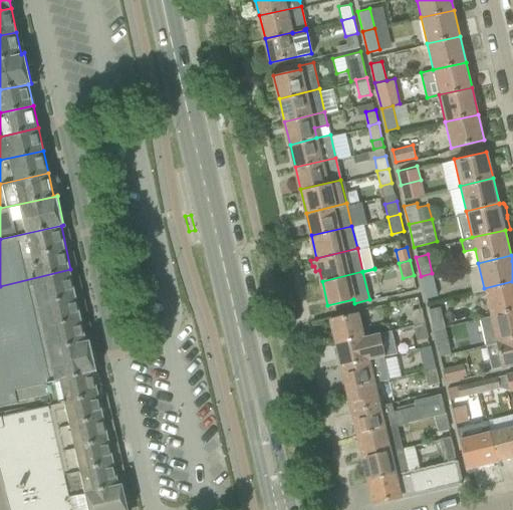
[(86,340),(70,269),(0,286),(0,405),(17,402),(17,401),(14,389),(96,369),(89,339),(86,340)]
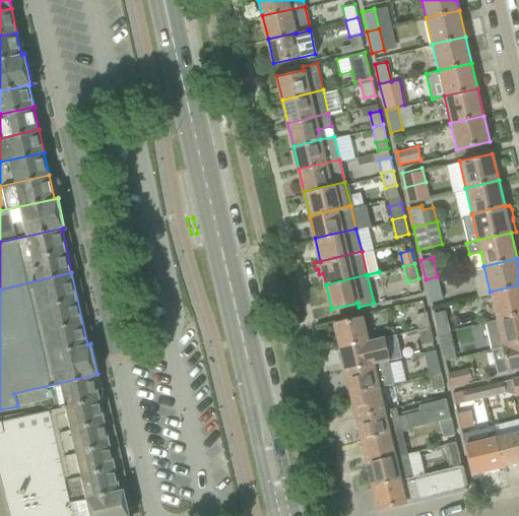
[(431,302),(442,299),(437,276),(426,279),(431,302)]
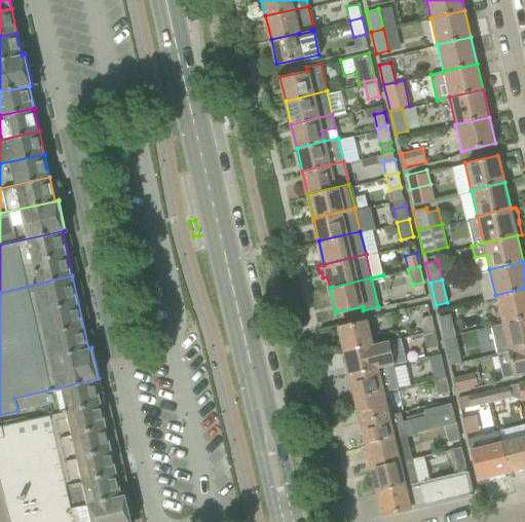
[(502,323),(524,317),(524,288),(495,295),(502,323)]
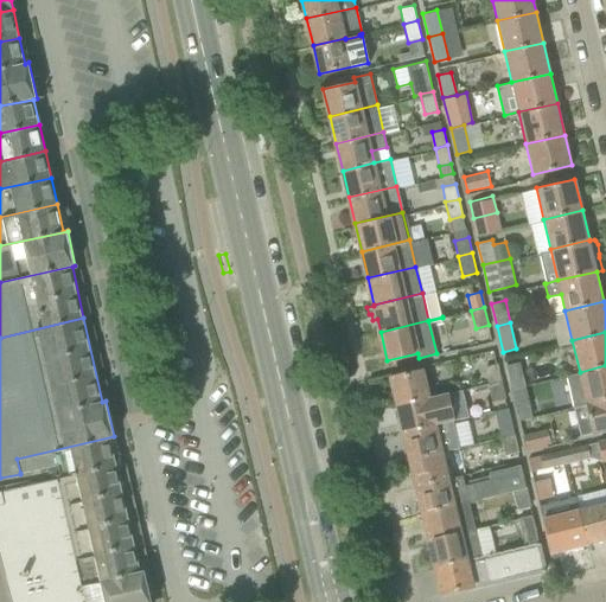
[(511,388),(525,385),(520,362),(506,364),(511,388)]
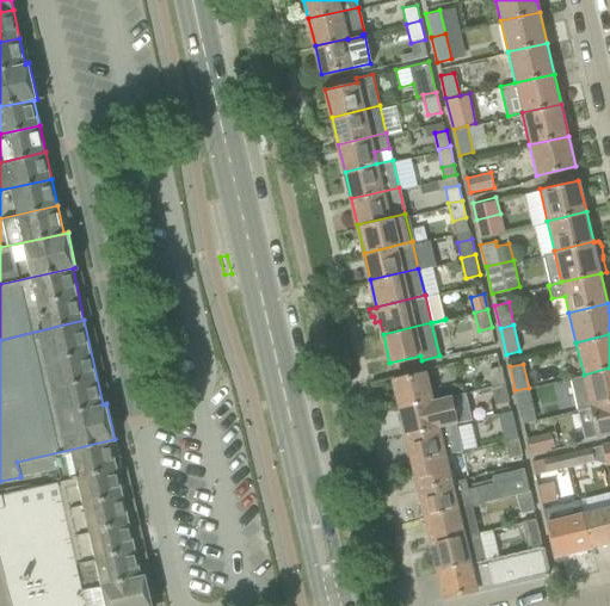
[(491,384),(505,381),(501,365),(487,369),(491,384)]
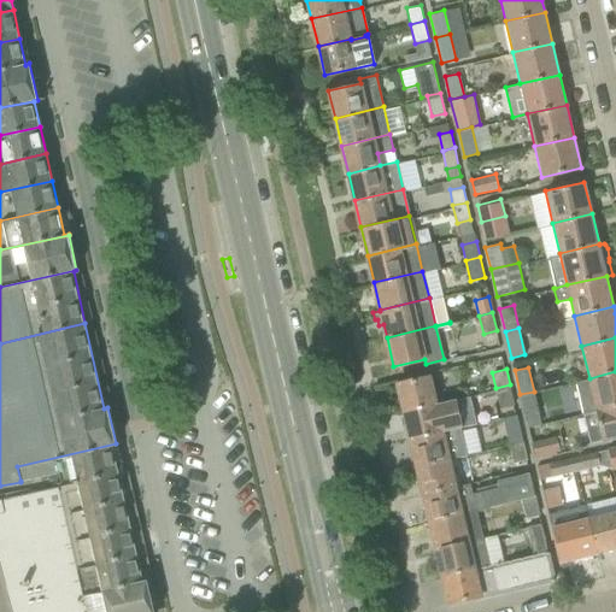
[(584,412),(615,404),(615,371),(590,378),(576,382),(584,412)]
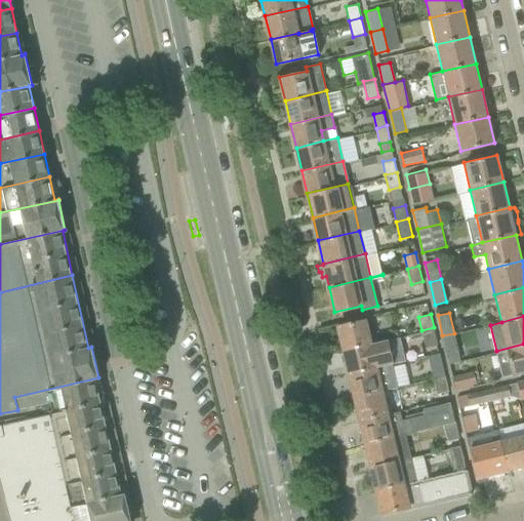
[(343,349),(370,343),(364,318),(337,324),(343,349)]
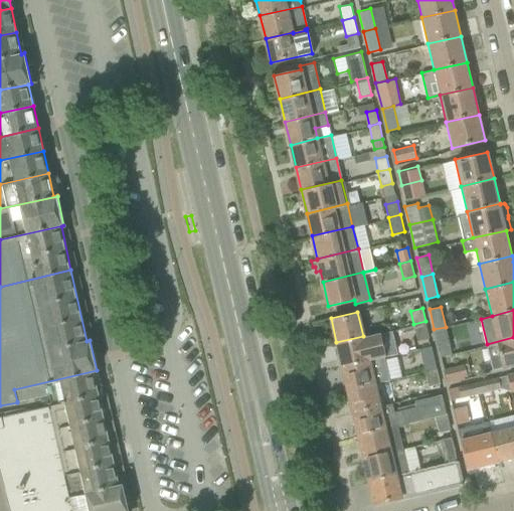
[(417,340),(429,337),(425,321),(413,324),(417,340)]
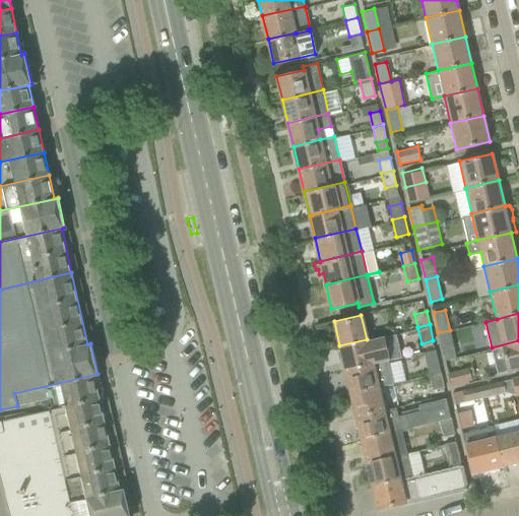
[(444,359),(456,356),(450,330),(438,332),(444,359)]
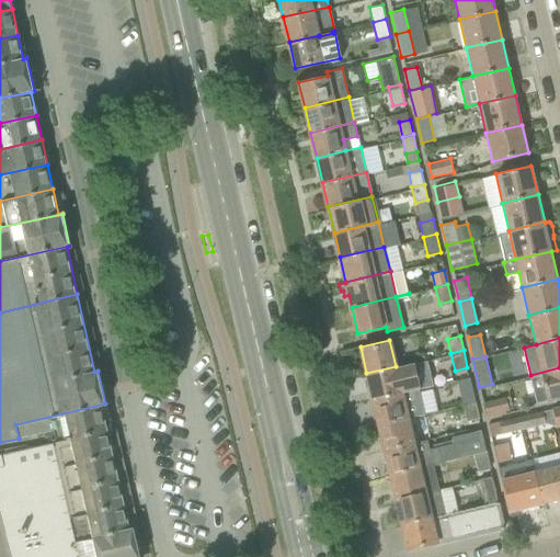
[(366,373),(373,398),(419,387),(420,387),(414,362),(396,366),(366,373)]
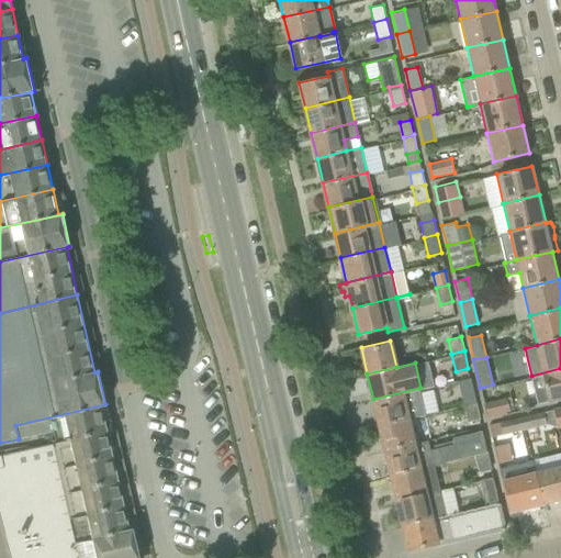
[(549,400),(560,397),(560,368),(531,376),(531,377),(543,374),(549,400)]
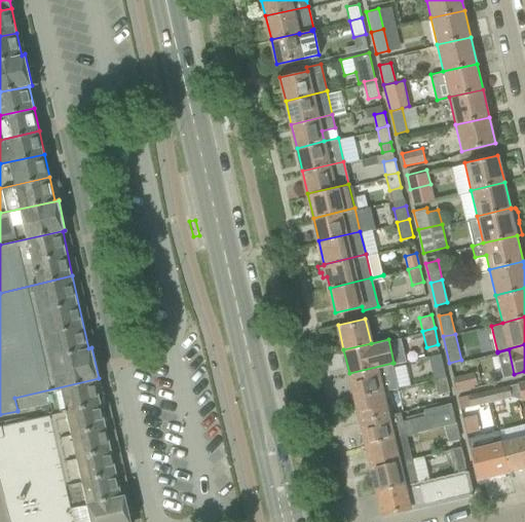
[(441,350),(428,353),(434,376),(446,374),(441,350)]
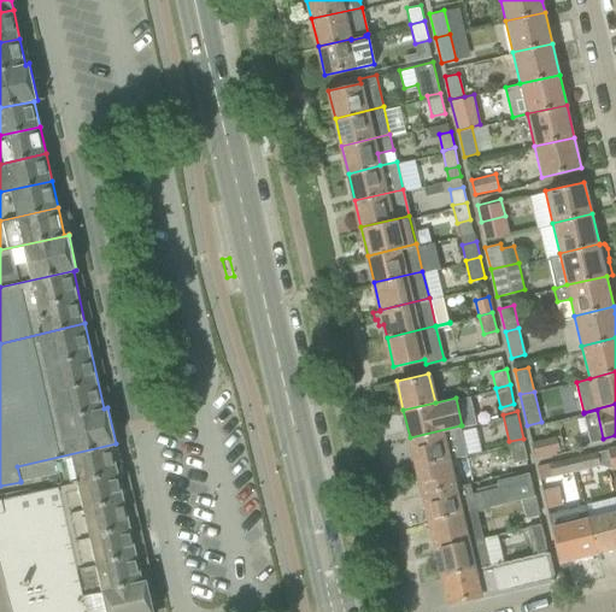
[(461,425),(410,437),(416,464),(449,457),(467,452),(462,429),(461,425)]
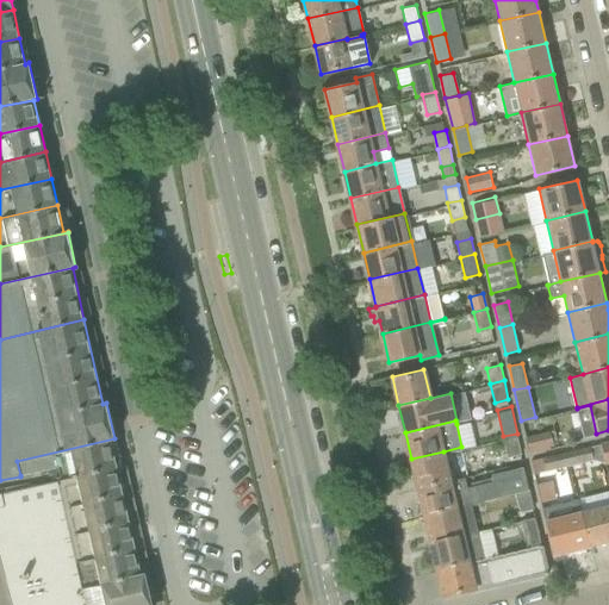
[(530,450),(554,444),(551,429),(527,435),(530,450)]
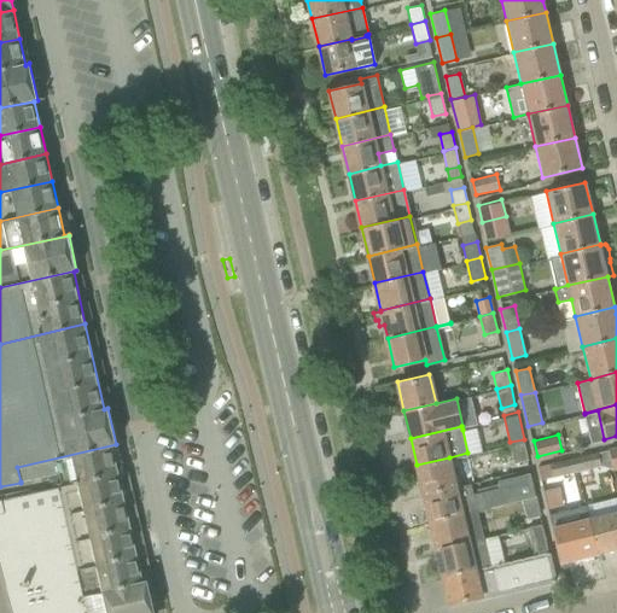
[(524,439),(510,442),(514,461),(528,457),(524,439)]
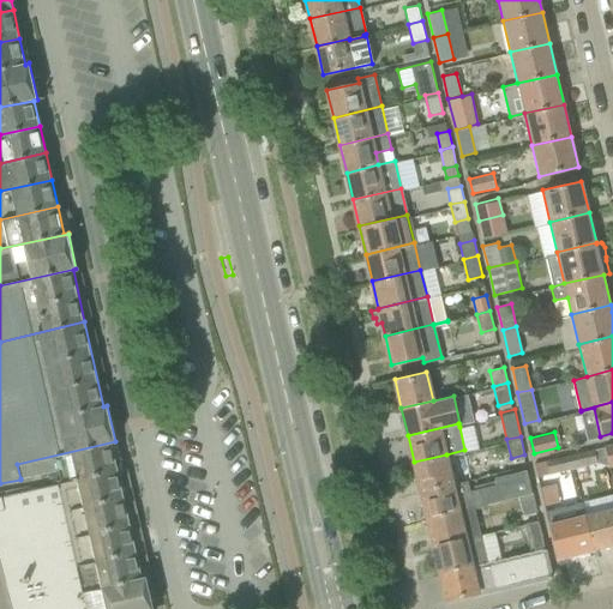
[(115,441),(17,464),(20,478),(60,470),(62,482),(118,469),(112,442),(115,442),(115,441)]
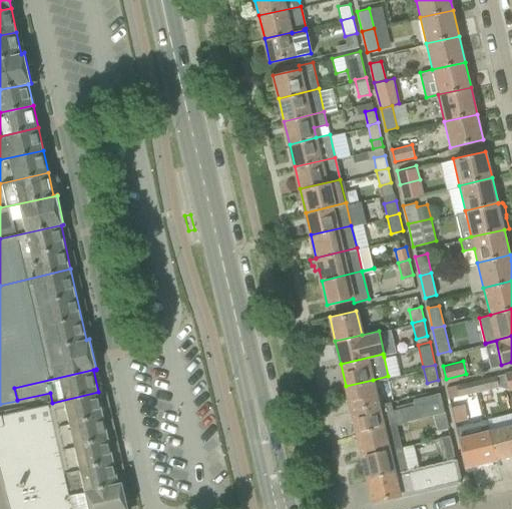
[(499,385),(509,387),(505,373),(477,380),(480,390),(499,386),(499,385)]
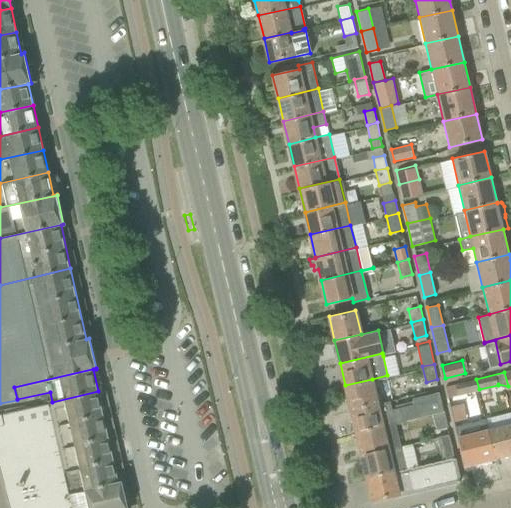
[(350,407),(377,401),(372,379),(345,385),(350,407)]
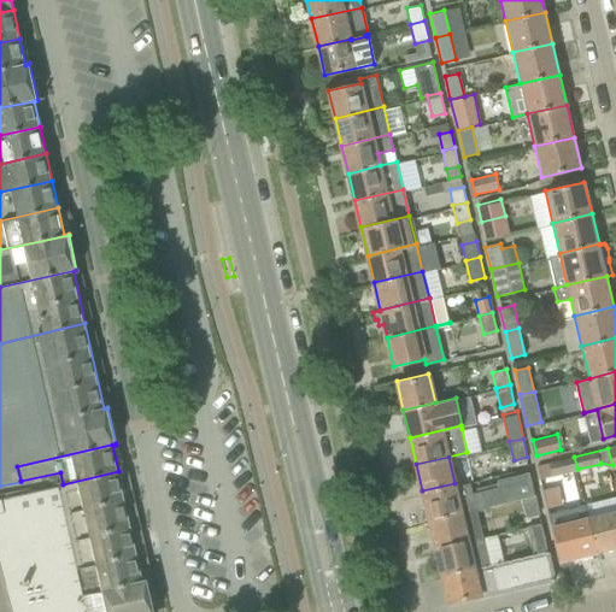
[(540,477),(578,469),(574,457),(538,465),(540,477)]
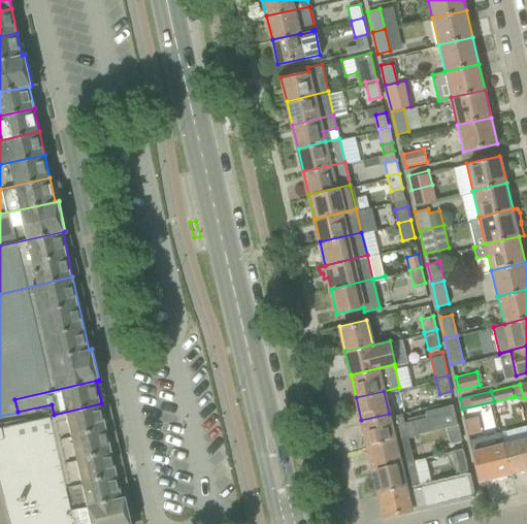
[(447,424),(457,422),(453,401),(425,408),(427,415),(404,420),(402,412),(389,415),(389,414),(361,420),(367,444),(408,434),(447,424)]
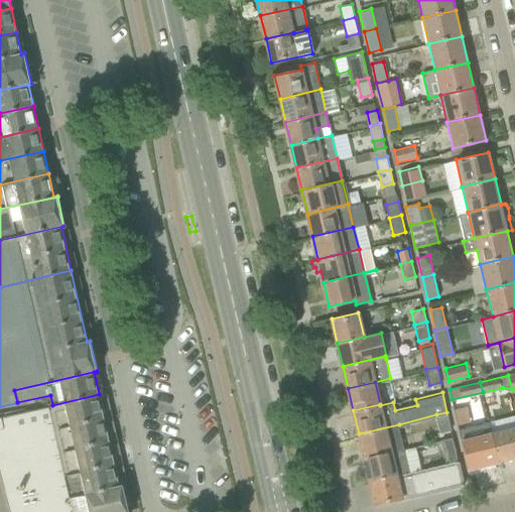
[(0,473),(10,510),(119,486),(99,394),(52,405),(52,406),(5,415),(0,416),(0,473)]
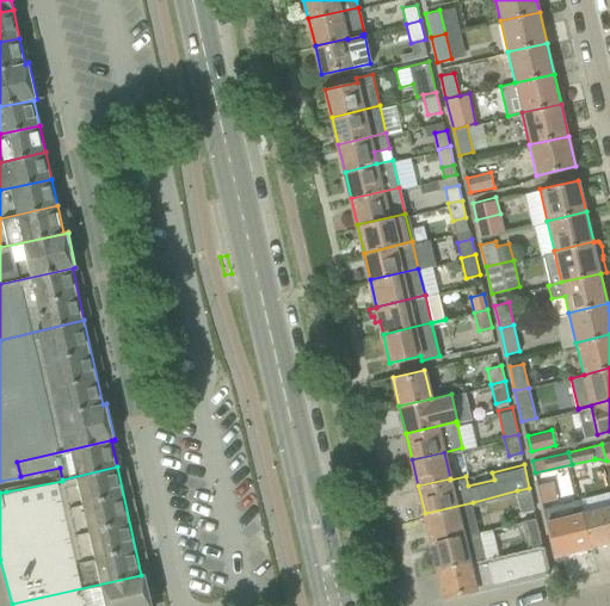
[(521,509),(535,506),(530,488),(529,488),(517,490),(521,509)]
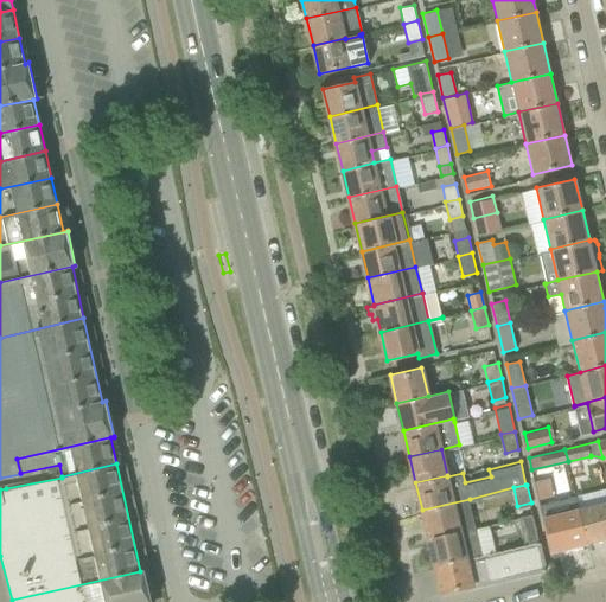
[(428,537),(476,526),(470,499),(422,510),(428,537)]
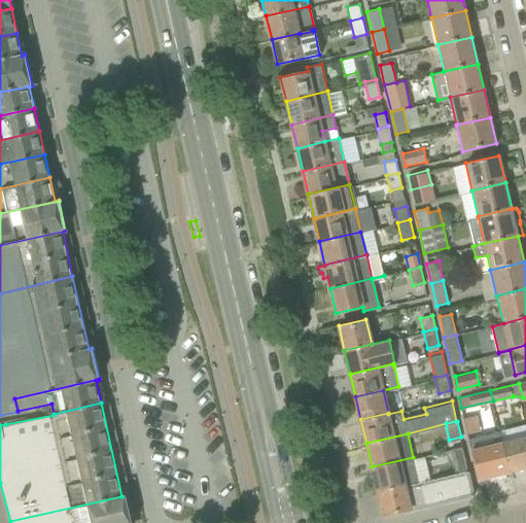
[(502,442),(500,442),(498,433),(469,441),(480,484),(481,483),(481,482),(485,482),(484,478),(510,471),(502,442)]
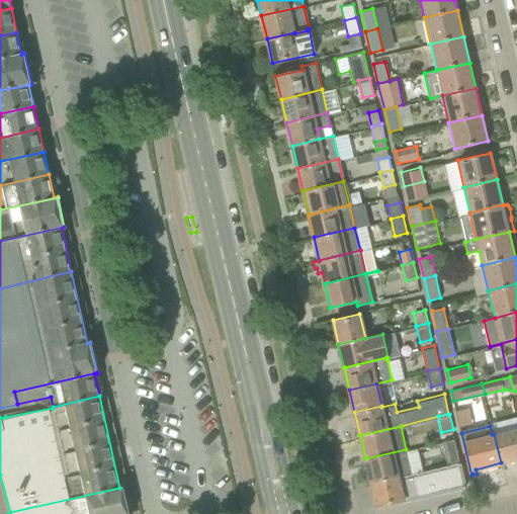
[(501,462),(516,458),(516,428),(494,434),(501,462)]
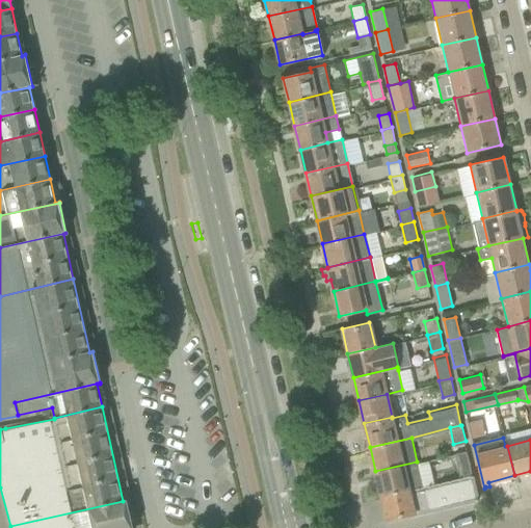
[(460,476),(472,473),(467,450),(454,453),(460,476)]
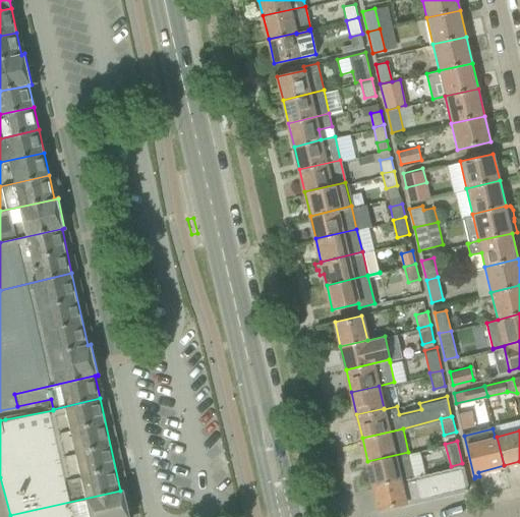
[(372,484),(413,475),(408,452),(367,461),(372,484)]
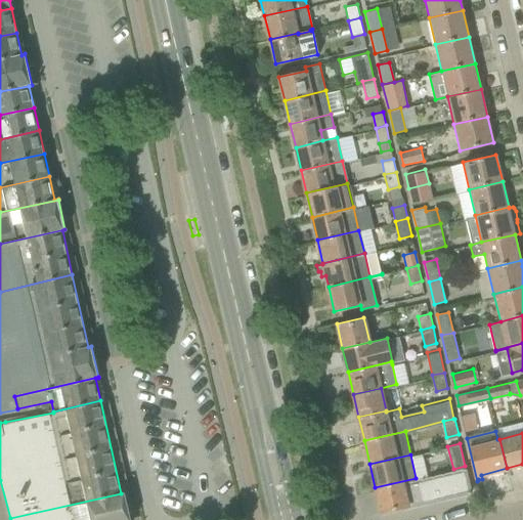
[(381,512),(471,491),(465,466),(453,469),(416,478),(375,487),(381,512)]
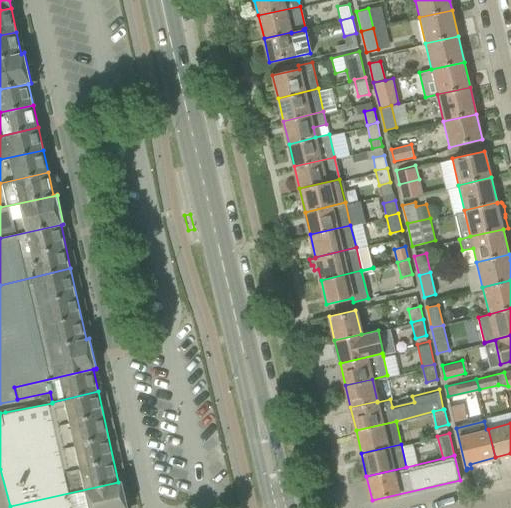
[(10,507),(127,507),(122,481),(118,482),(10,506),(10,507)]
